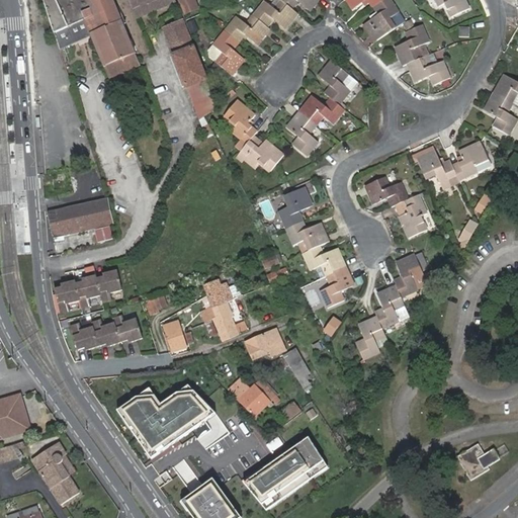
[(93,31),(105,62),(107,61),(111,72),(138,61),(134,50),(135,50),(115,0),(46,0),(56,32),(62,47),(93,31)]
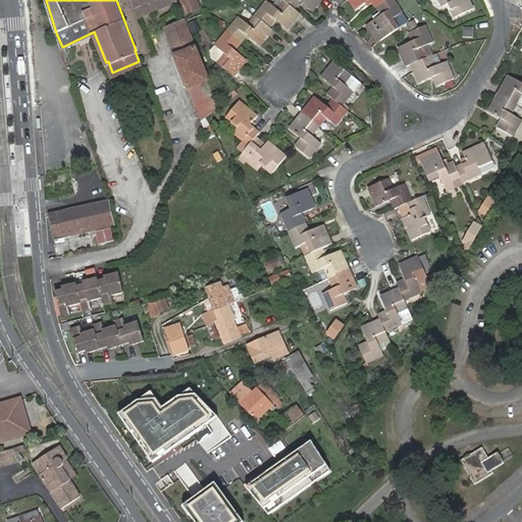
[(131,0),(138,16),(179,0),(131,0)]
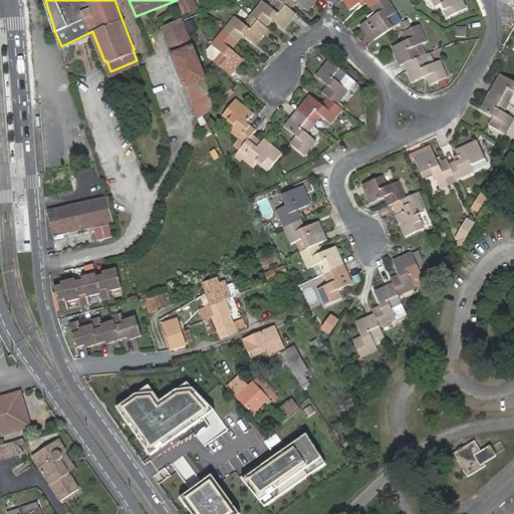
[(177,0),(184,16),(200,9),(196,0),(177,0)]
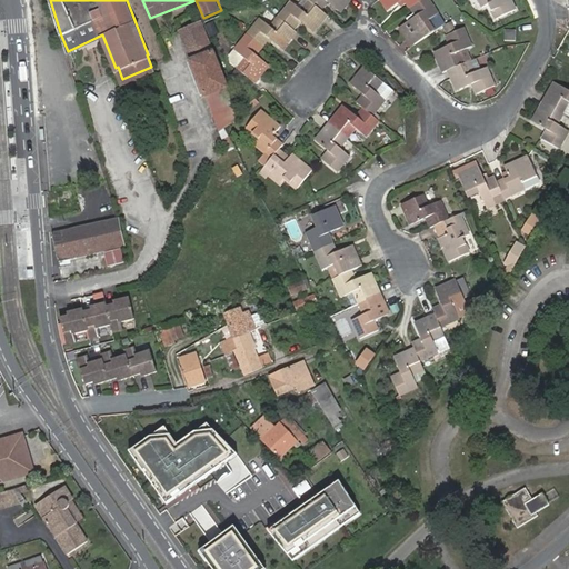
[(289,0),(278,16),(298,31),(305,21),(318,31),(331,13),(325,9),(312,0),(308,0),(302,9),(289,0)]
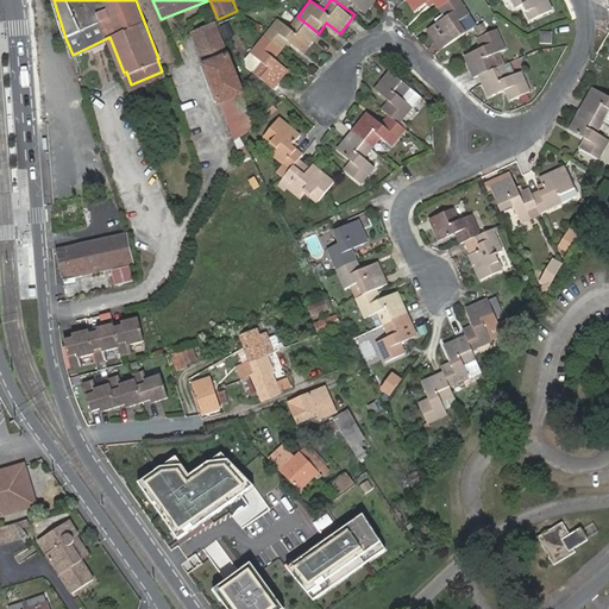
[(334,0),(347,10),(353,1),(366,11),(375,0),(334,0)]
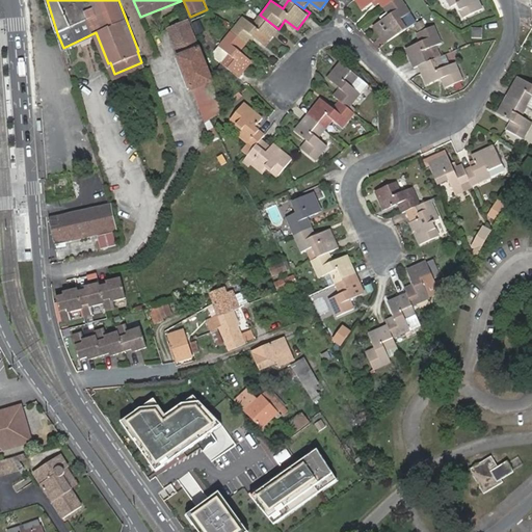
[(402,0),(395,0),(384,7),(391,16),(377,24),(389,42),(407,29),(399,18),(410,11),(402,0)]
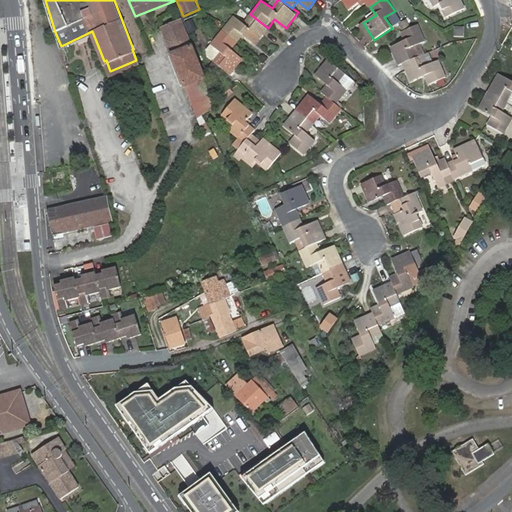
[(439,2),(447,17),(464,9),(459,0),(431,0),(434,5),(439,2)]
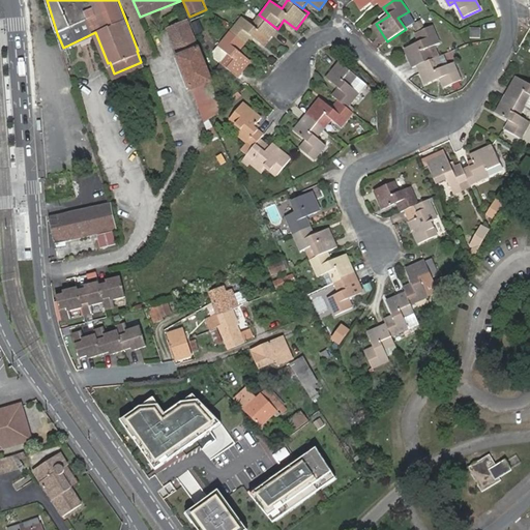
[(277,29),(259,15),(252,25),(242,17),(231,32),(247,45),(254,36),(267,47),(280,31),(277,29)]
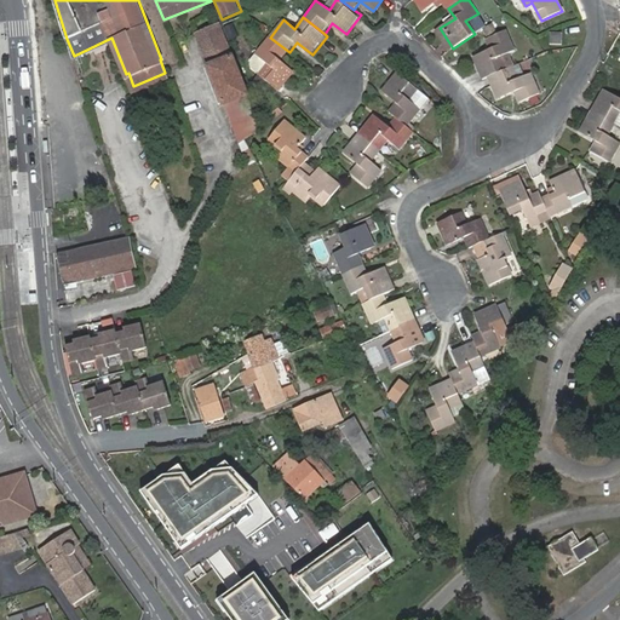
[(487,36),(498,33),(494,23),(483,27),(487,36)]
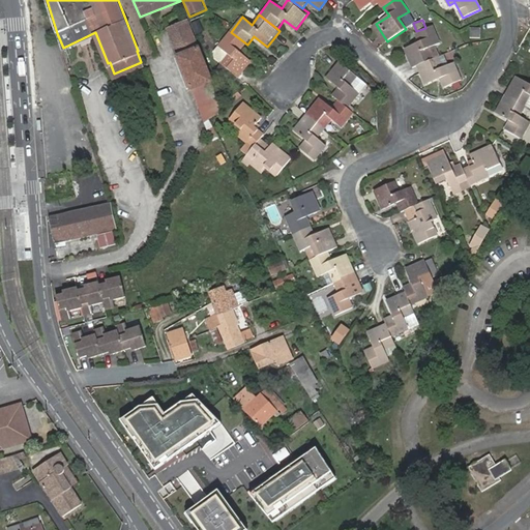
[(167,28),(171,38),(204,121),(223,111),(186,21),(167,28)]
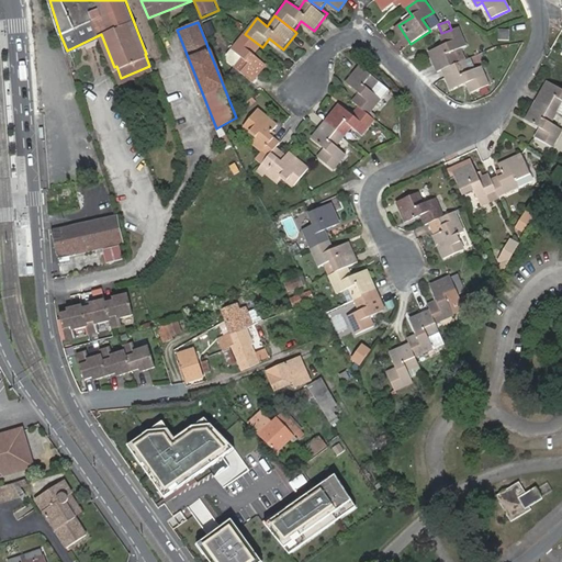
[(445,46),(431,52),(430,53),(439,72),(444,70),(460,64),(453,52),(465,46),(458,29),(440,36),(445,46)]
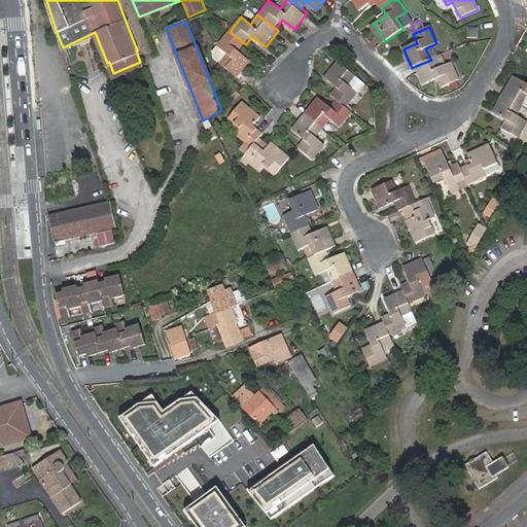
[(479,39),(478,27),(466,28),(468,40),(479,39)]
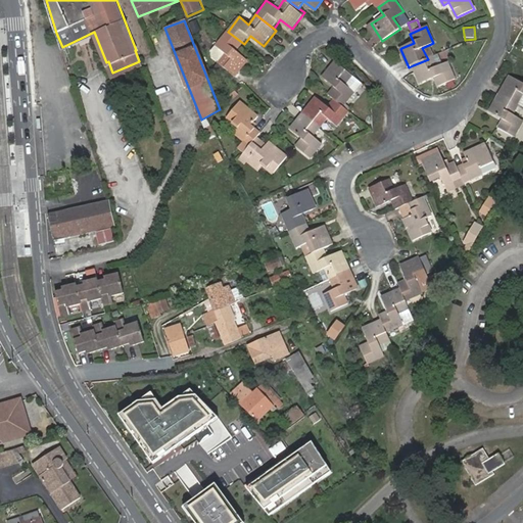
[(219,63),(237,78),(249,60),(238,51),(244,44),(228,32),(211,54),(212,59),(219,63)]
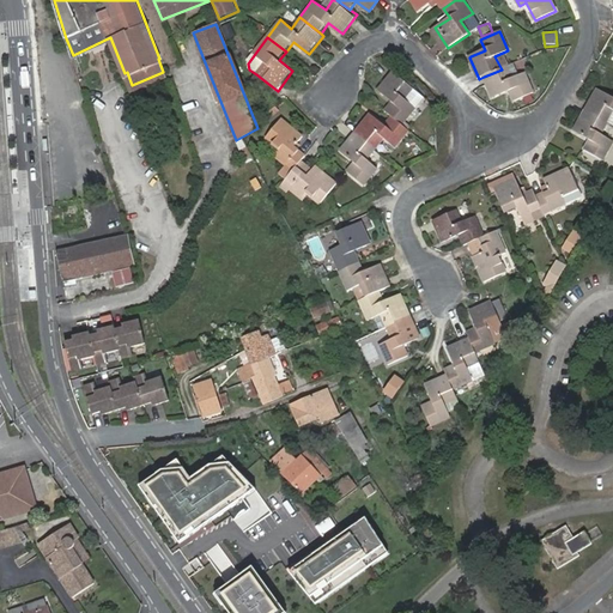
[(502,70),(484,77),(493,98),(509,91),(515,102),(533,95),(523,74),(511,79),(505,67),(502,70)]
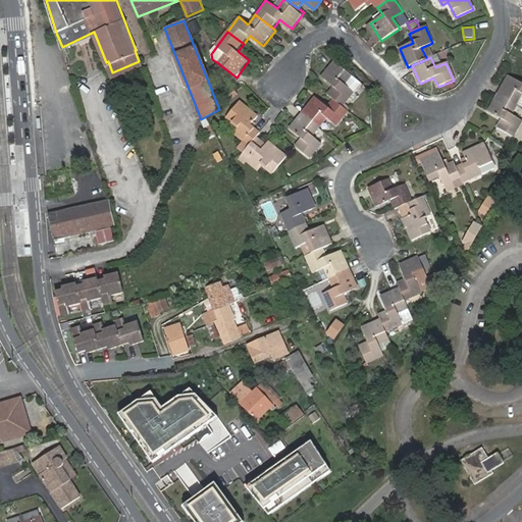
[(342,110),(354,96),(346,89),(353,81),(335,65),(323,80),(334,89),(327,98),(332,103),(342,110)]
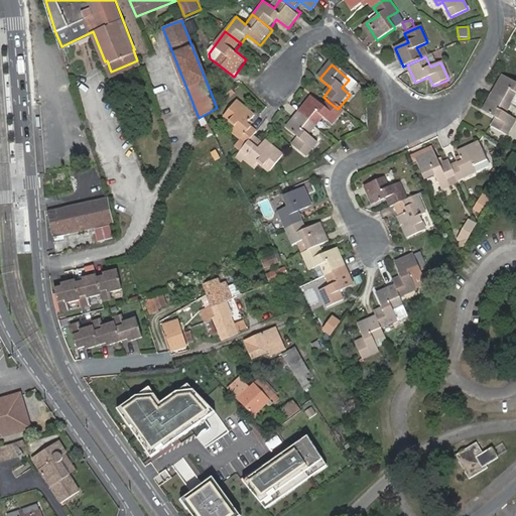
[(494,86),(513,96),(515,89),(515,74),(503,68),(494,86)]
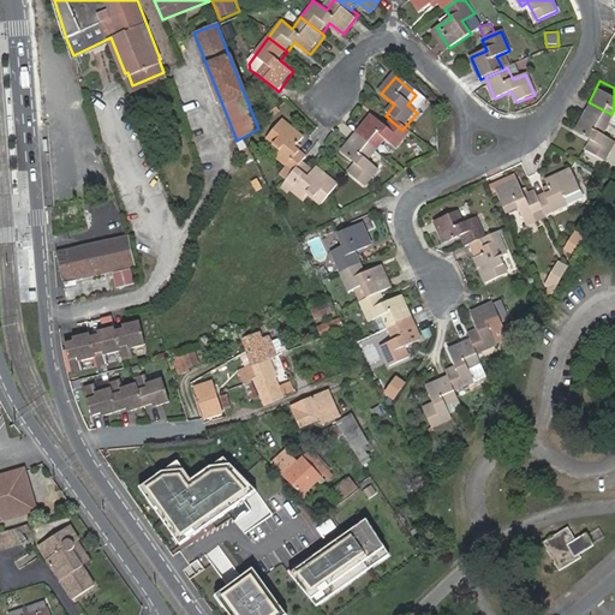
[(407,105),(417,113),(425,103),(416,95),(407,105)]
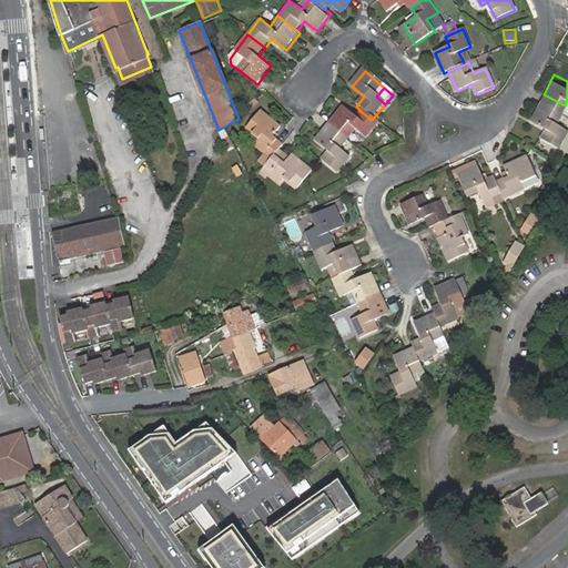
[(567,120),(559,115),(565,105),(544,94),(535,111),(548,120),(541,131),(559,140),(567,123),(567,120)]
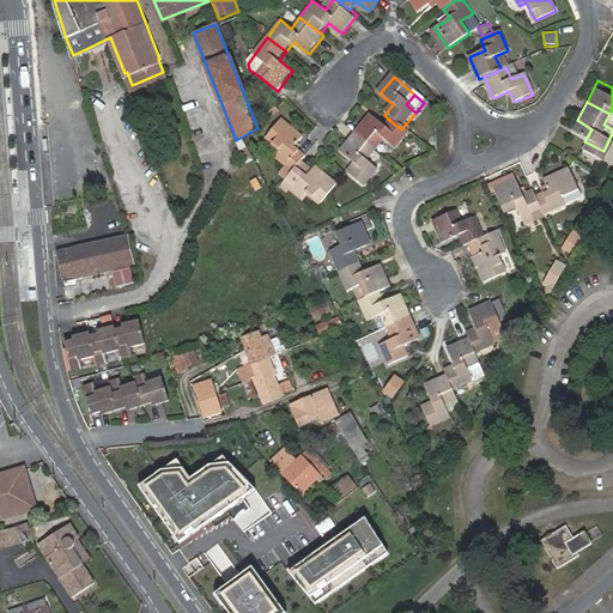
[(370,117),(354,138),(375,155),(383,144),(394,152),(408,135),(401,129),(390,121),(384,129),(370,117)]
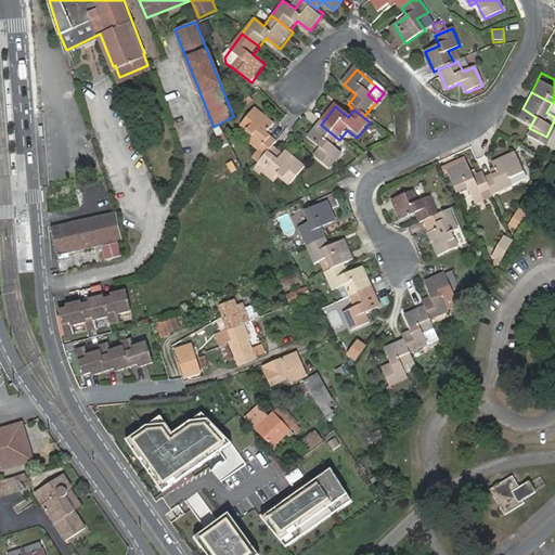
[(256,111),(242,127),(253,137),(248,143),(266,157),(268,154),(270,152),(276,144),(266,134),(273,126),(256,111)]
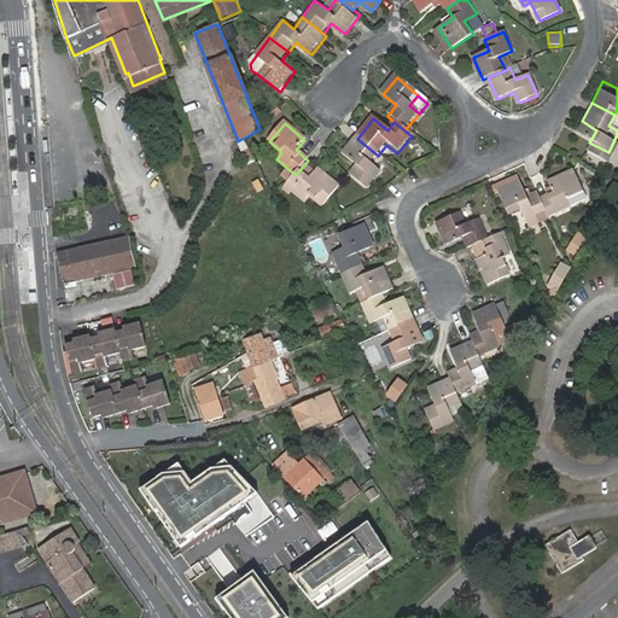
[(356,167),(348,178),(365,191),(379,174),(369,167),(378,156),(357,139),(343,156),(356,167)]
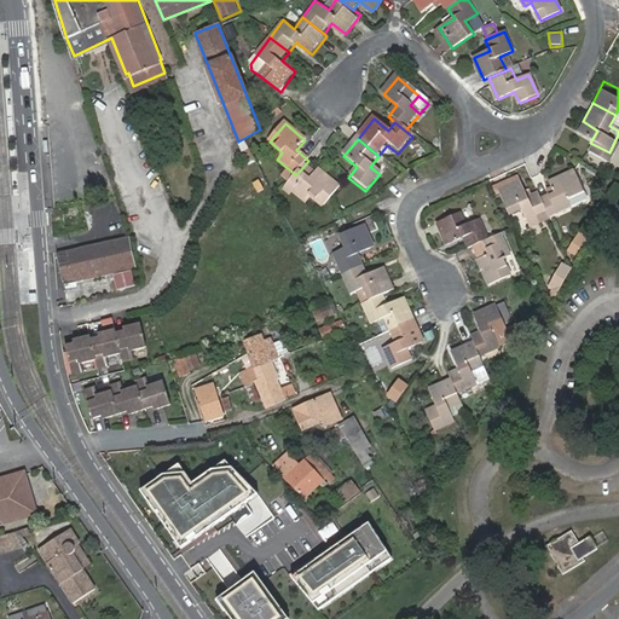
[(547,213),(548,217),(571,206),(584,200),(586,196),(585,191),(576,168),(551,178),(556,191),(539,197),(547,213)]
